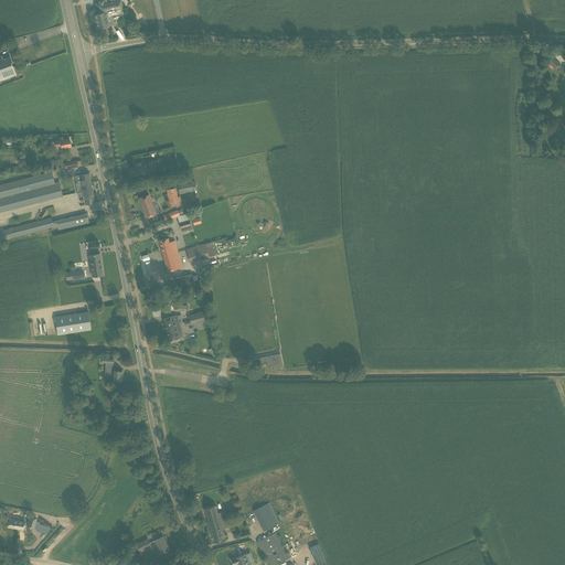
[(99,13),(95,14),(96,22),(97,23),(98,29),(108,27),(108,25),(117,23),(116,17),(124,14),(123,9),(120,0),(118,0),(117,0),(110,0),(112,1),(107,2),(106,0),(104,1),(99,2),(99,4),(98,6),(99,13)]
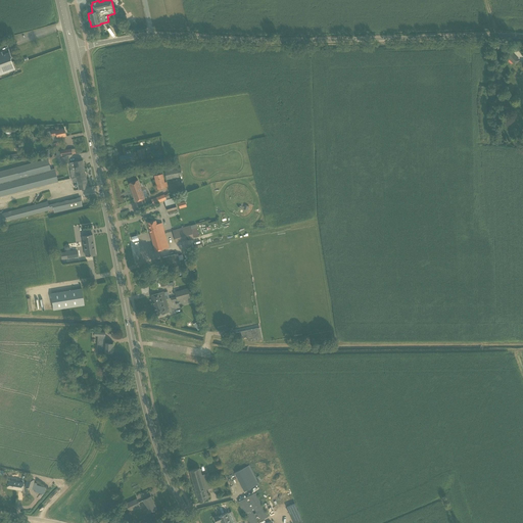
[(130,11),(124,15),(132,27),(135,24),(133,20),(135,19),(130,11)]
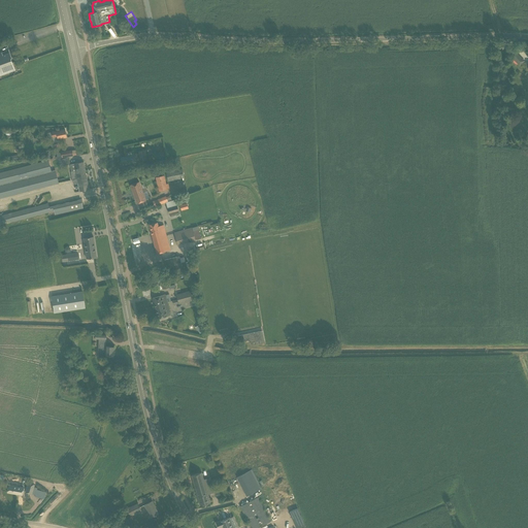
[(0,53),(0,75),(14,70),(10,59),(11,58),(8,50),(0,53)]
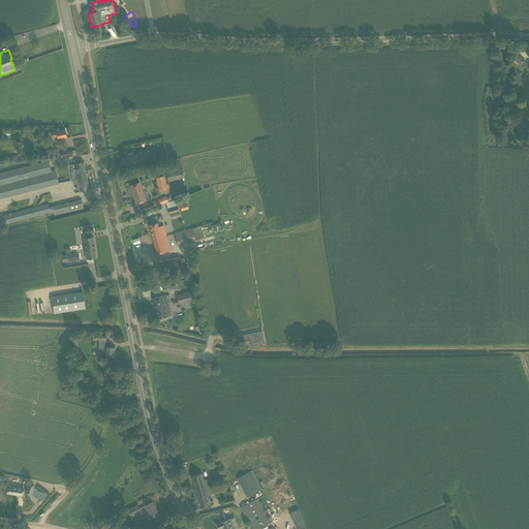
[(516,52),(511,56),(515,60),(521,65),(522,64),(528,66),(528,68),(528,70),(528,63),(524,62),(525,61),(516,52)]
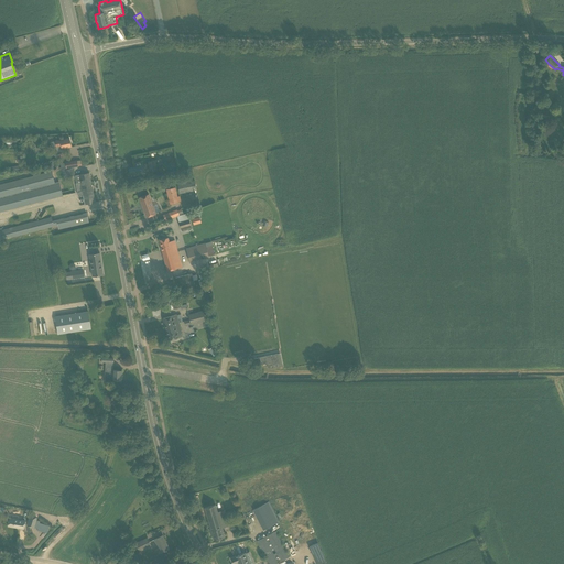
[(56,147),(57,151),(62,150),(62,149),(72,147),(69,138),(55,141),(56,147)]
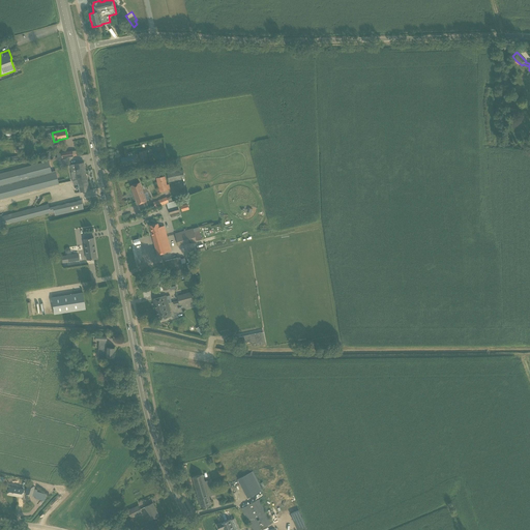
[(139,152),(141,163),(148,160),(145,150),(139,152)]
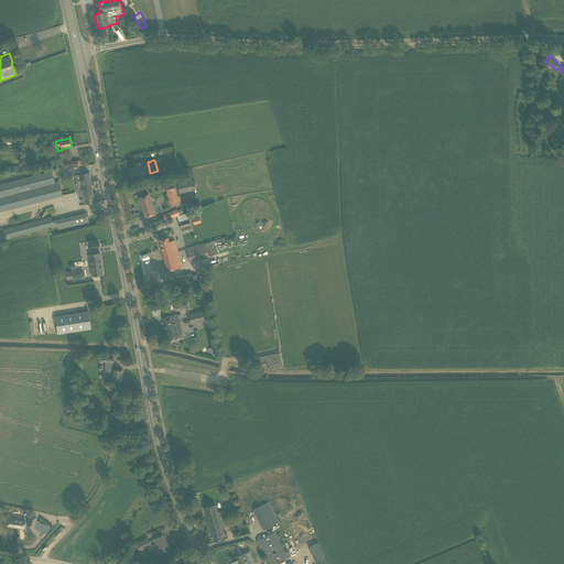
[(133,174),(134,176),(145,174),(143,165),(129,169),(130,175),(133,174)]
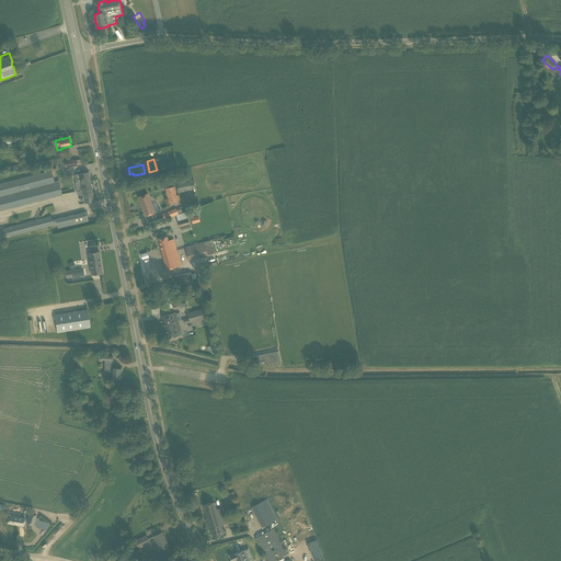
[(0,183),(0,210),(63,195),(59,181),(55,182),(52,170),(0,183)]
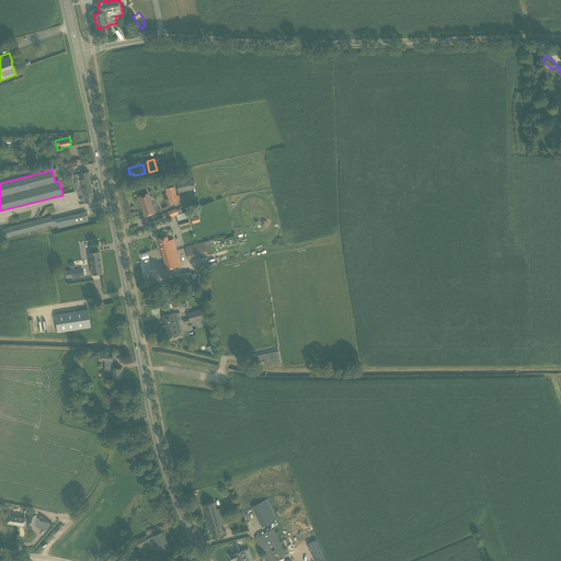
[(89,172),(75,175),(77,182),(76,183),(77,190),(77,192),(82,191),(84,204),(95,202),(92,189),(92,186),(89,172)]
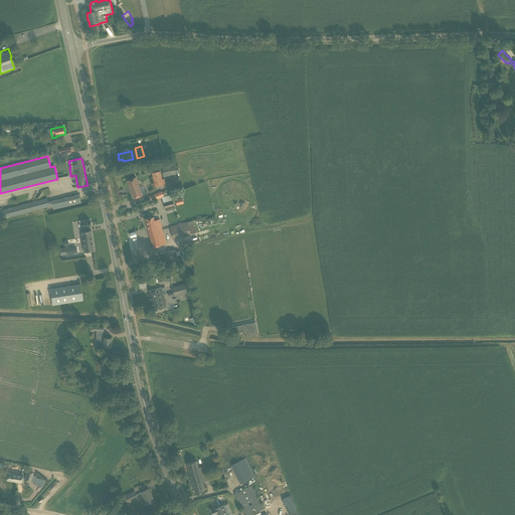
[(162,168),(164,176),(180,173),(178,165),(162,168)]
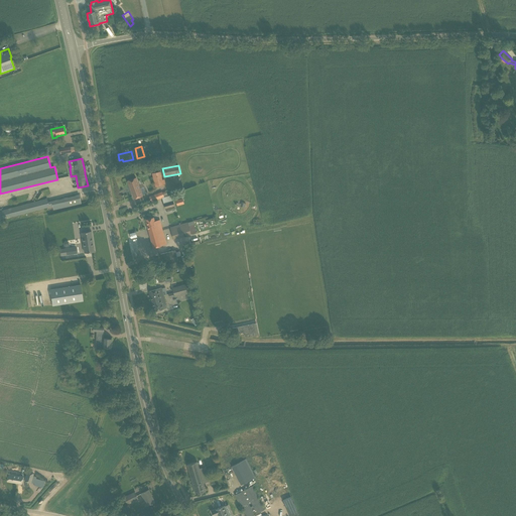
[(152,177),(154,187),(163,185),(160,171),(153,173),(154,176),(152,177)]
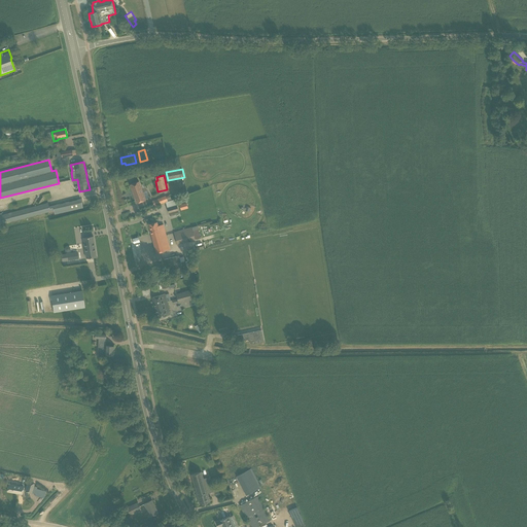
[(130,184),(137,204),(146,200),(139,181),(130,184)]
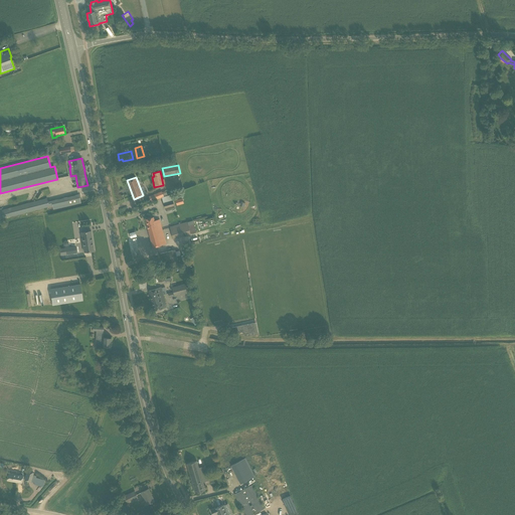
[(80,203),(79,194),(51,201),(53,209),(80,203)]
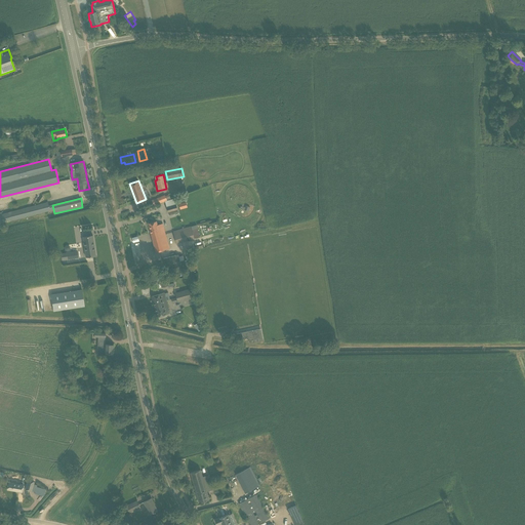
[(166,201),(165,201),(165,202),(168,212),(171,211),(172,215),(178,213),(174,198),(167,201),(166,201)]
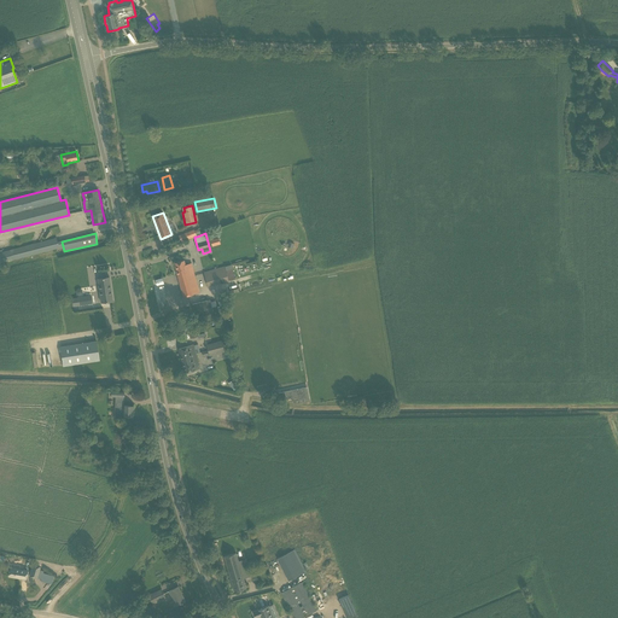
[(57,238),(0,251),(0,263),(60,248),(57,238)]
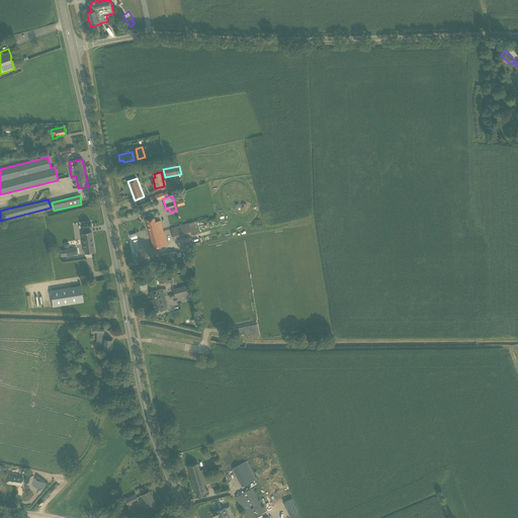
[(146,221),(154,249),(167,246),(160,222),(155,223),(154,219),(146,221)]
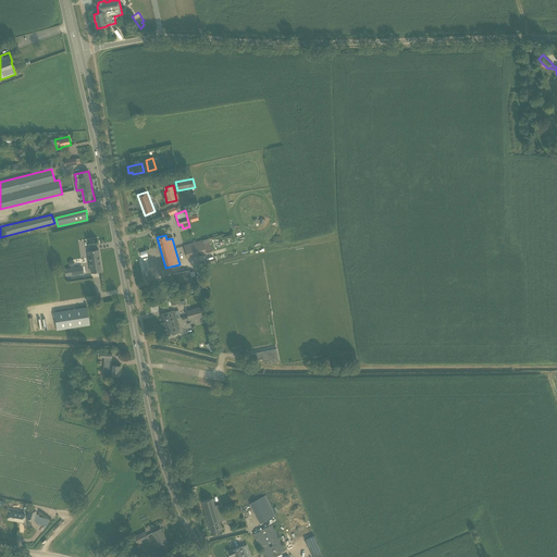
[(184,246),(188,259),(207,254),(207,252),(212,251),(209,243),(209,238),(202,240),(202,239),(194,243),(193,240),(192,240),(192,243),(184,246)]
